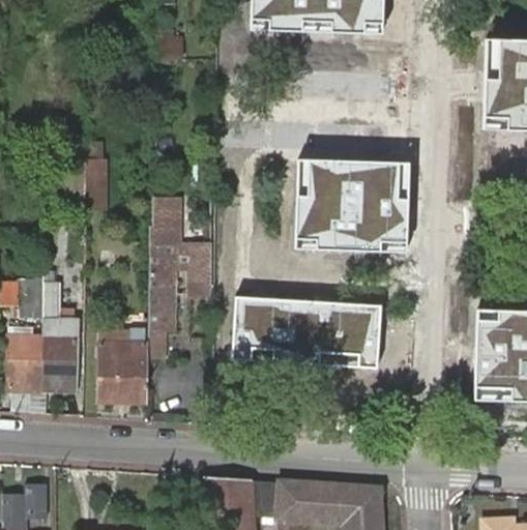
[(373,0),(260,0),(259,31),(371,36),(373,0)]
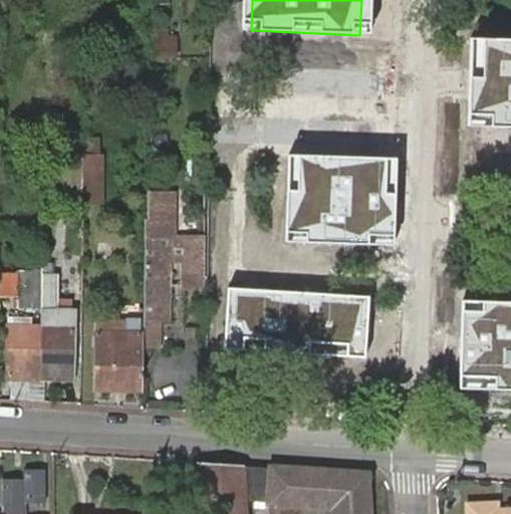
[(179,56),(180,33),(153,32),(153,56),(179,56)]
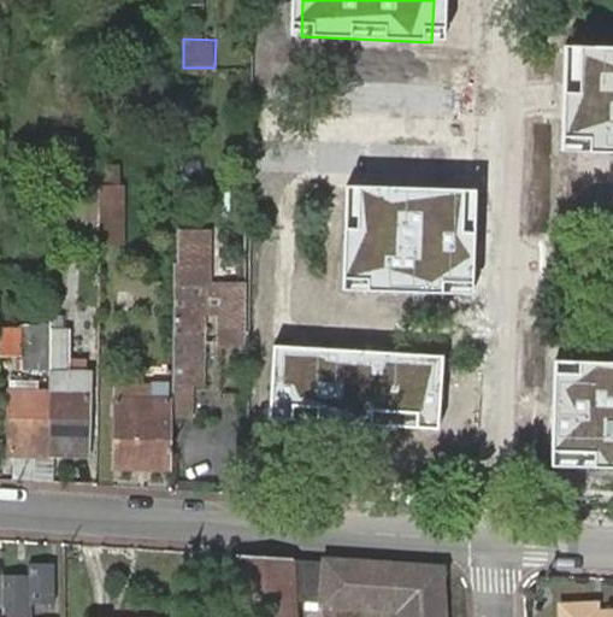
[(612,51),(569,48),(563,156),(612,157),(612,51)]
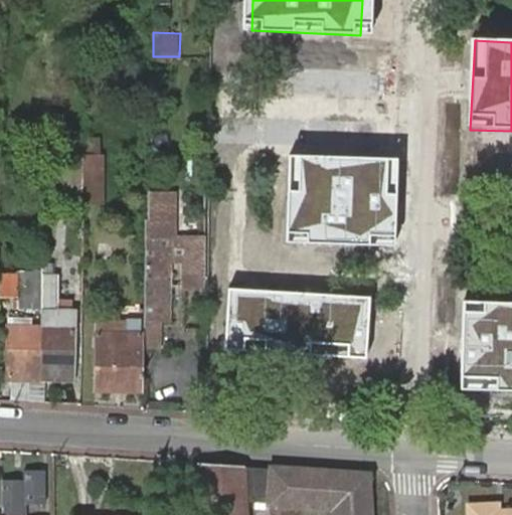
[(47,145),(46,195),(62,196),(63,146),(47,145)]
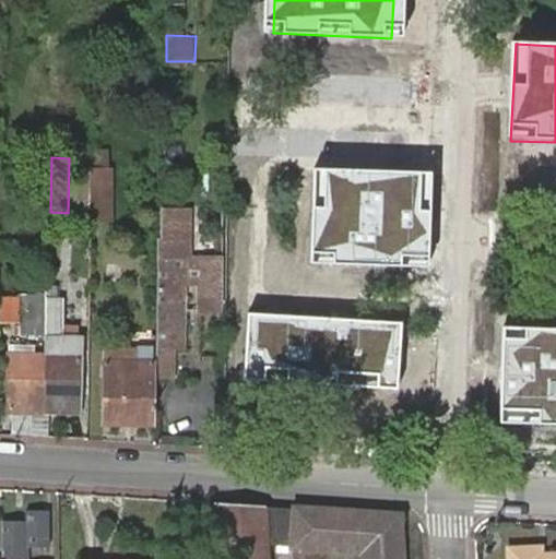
[(435,164),(317,157),(311,253),(430,260),(435,164)]
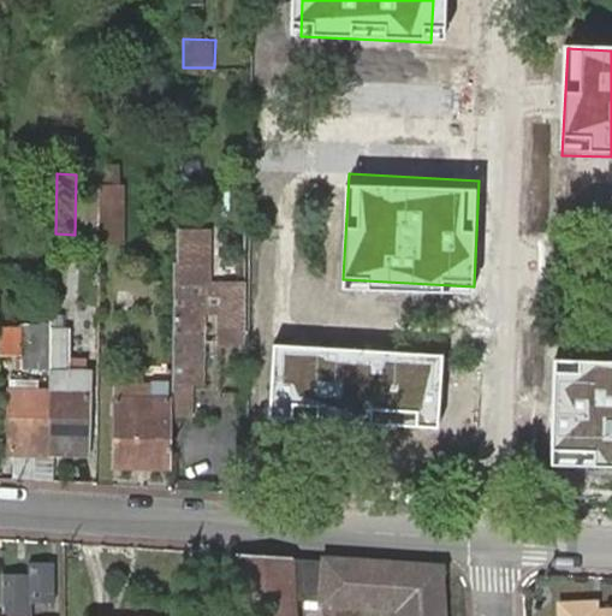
[(89,248),(104,249),(102,242),(104,188),(90,188),(89,248)]
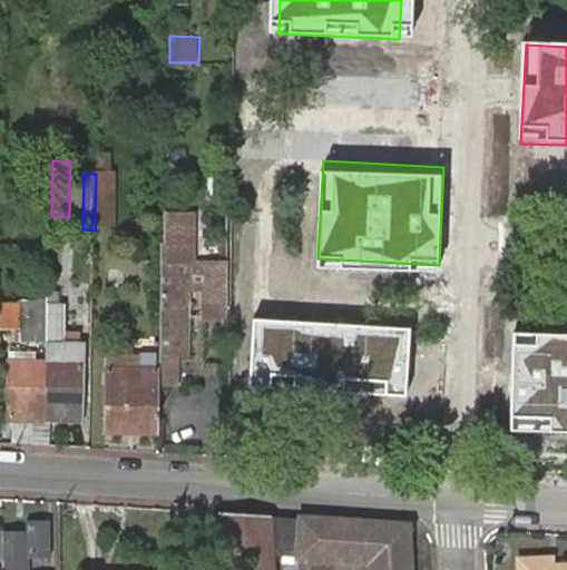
[(115,175),(96,174),(95,224),(114,224),(115,175)]
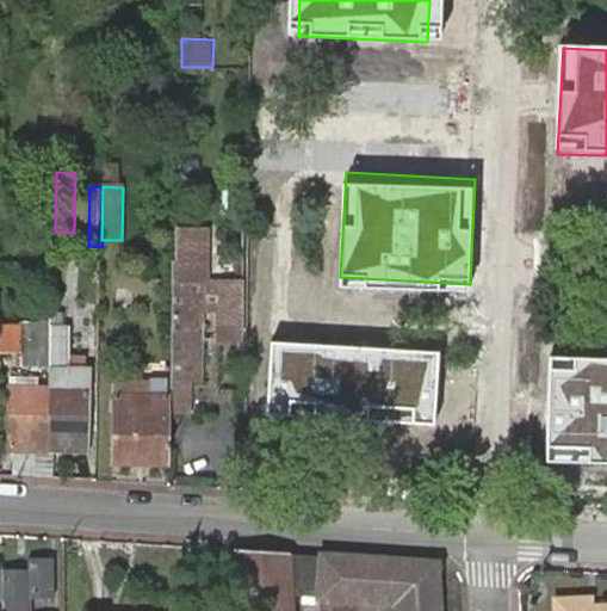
[(181,263),(174,263),(173,378),(193,380),(204,381),(205,281),(210,281),(210,232),(183,230),(181,263)]
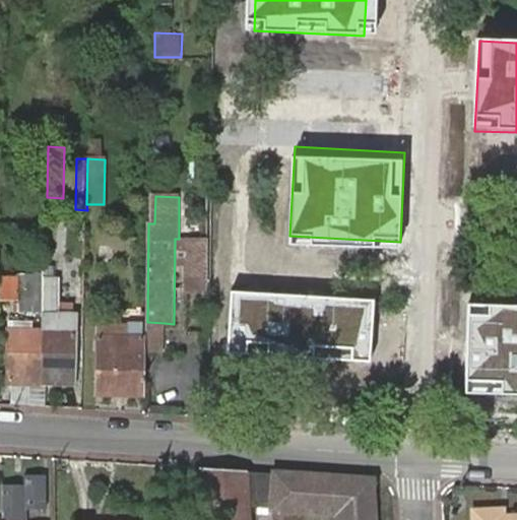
[(188,264),(207,264),(208,226),(189,226),(188,264)]
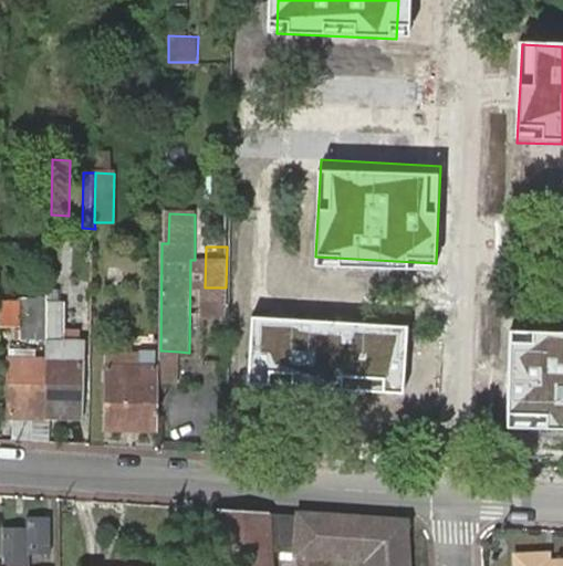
[(225,311),(226,287),(205,287),(204,310),(225,311)]
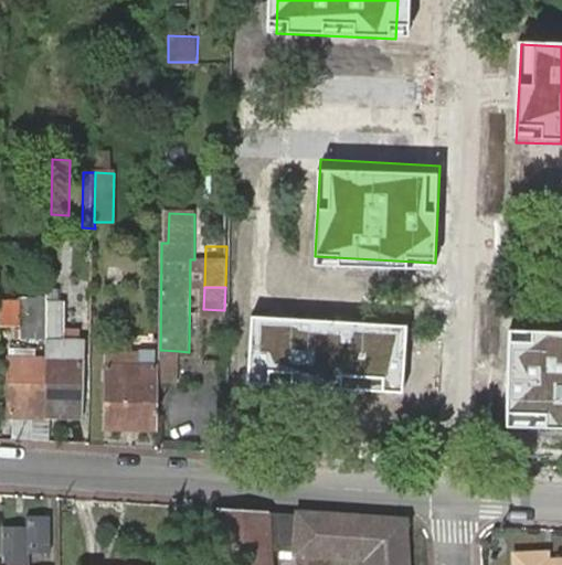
[(0,323),(20,324),(21,301),(1,300),(0,322),(0,323)]
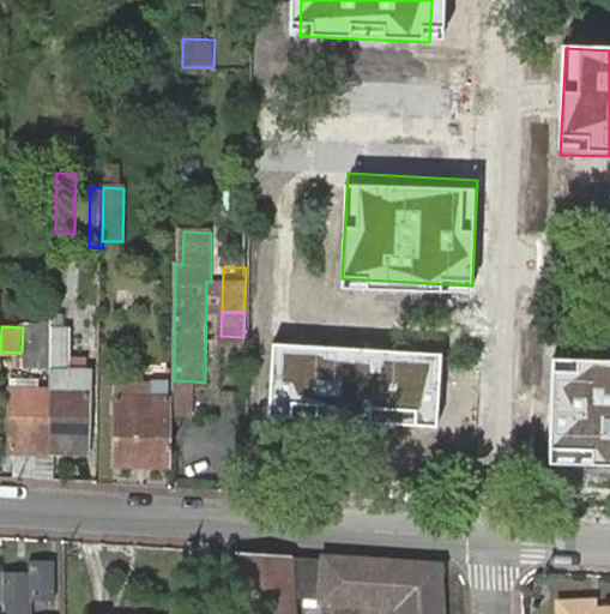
[(53,361),(54,331),(54,326),(25,326),(24,361),(53,361)]
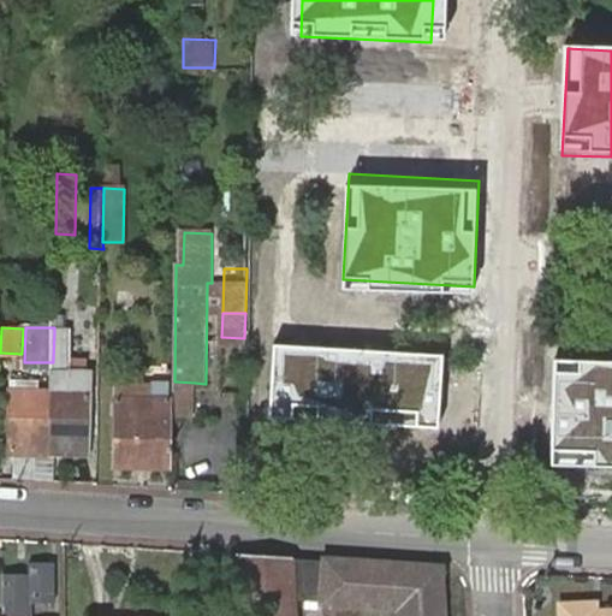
[(53,392),(52,456),(89,456),(90,374),(70,373),(71,333),(54,332),(53,362),(53,392)]
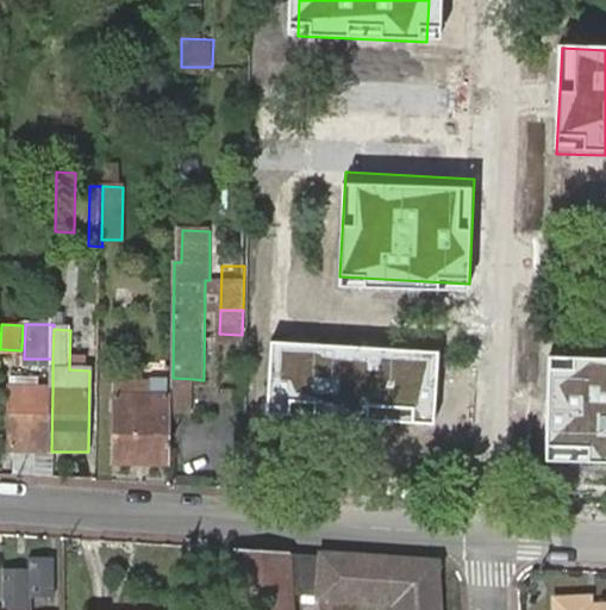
[(438,350),(274,340),(269,412),(433,424),(438,350)]
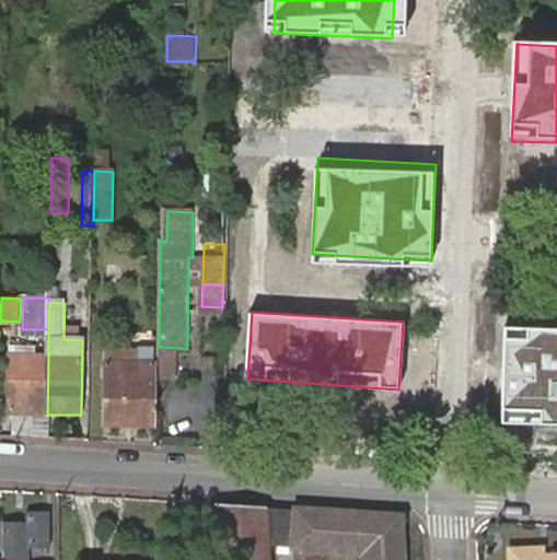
[(159,347),(159,376),(176,376),(177,348),(159,347)]
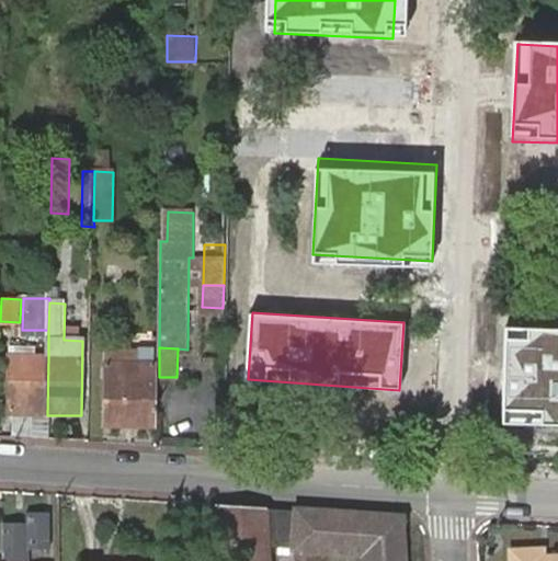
[(557,353),(497,351),(492,447),(557,450),(557,353)]
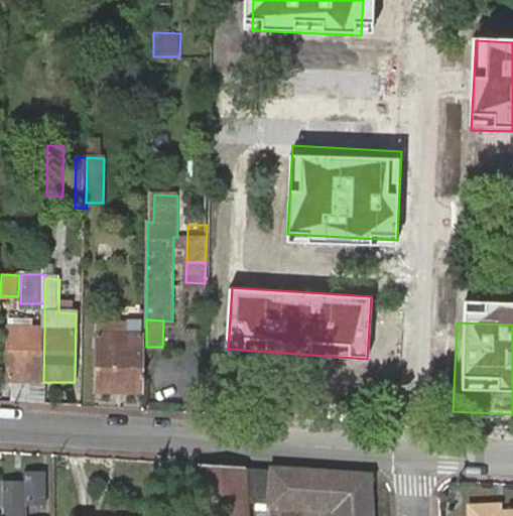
[(129,324),(100,324),(98,391),(143,392),(144,334),(129,333),(129,324)]
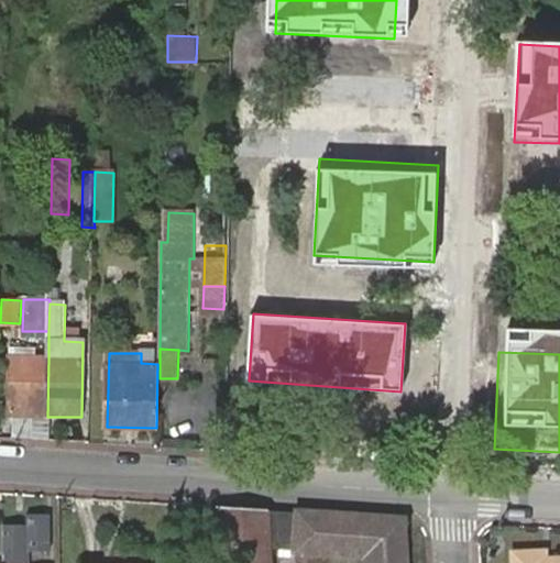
[(11,416),(47,417),(48,359),(12,357),(11,416)]
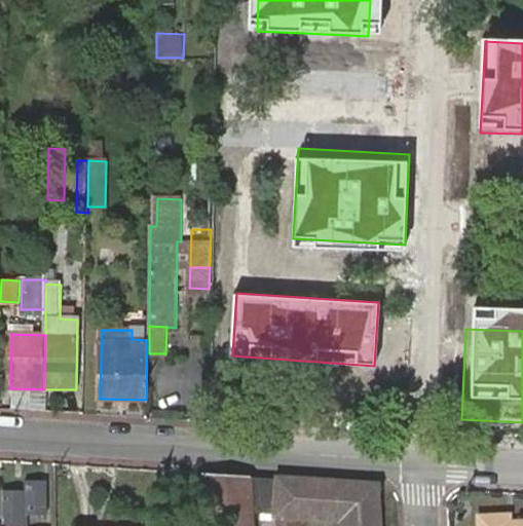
[(383,525),(381,485),(208,473),(210,525),(255,525),(255,514),(345,518),(345,525),(383,525)]
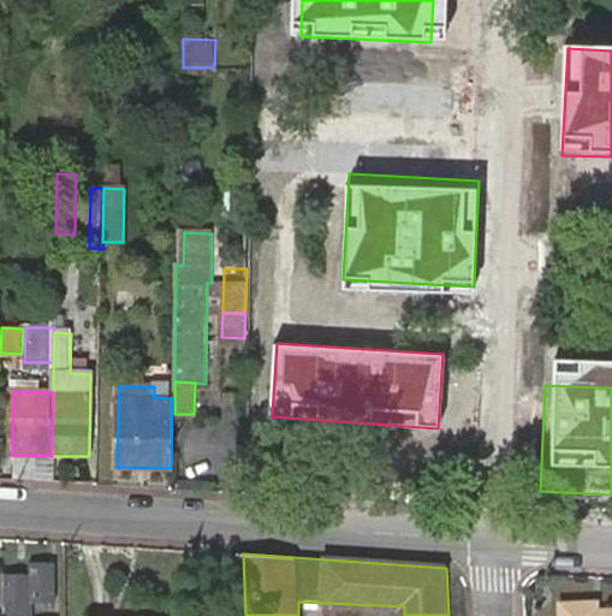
[(4,615),(34,615),(35,600),(58,600),(58,560),(31,560),(31,570),(4,570),(4,615)]
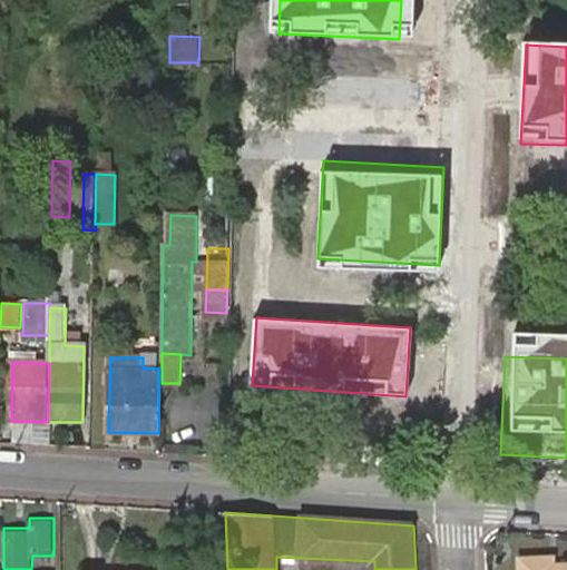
[(551,553),(520,556),(521,569),(566,569),(566,562),(551,564),(551,553)]
